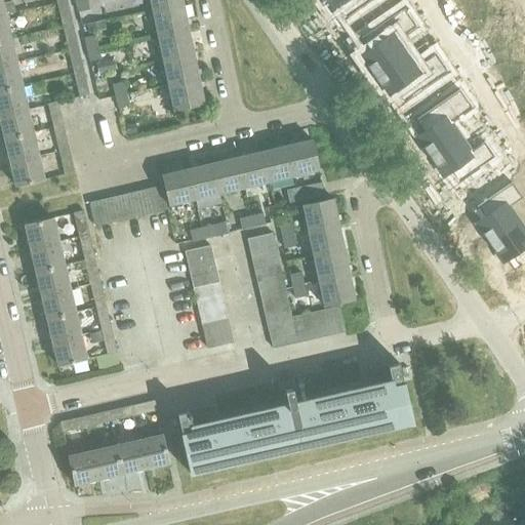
[(17,13),(14,0),(2,3),(1,0),(0,0),(0,16),(5,16),(17,13)]
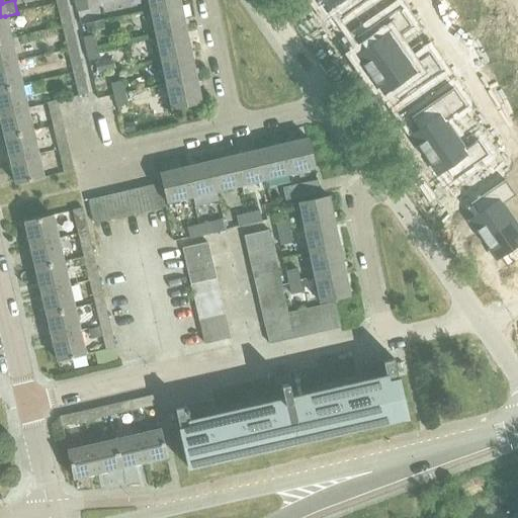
[(84,0),(79,0),(74,1),(77,13),(87,11),(84,0)]
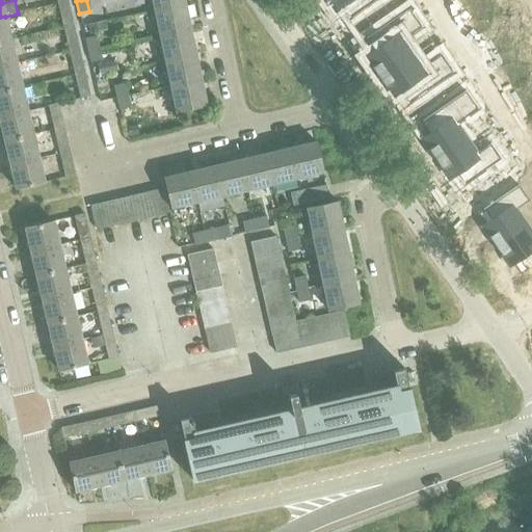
[(152,0),(155,10),(186,4),(185,0),(152,0)]
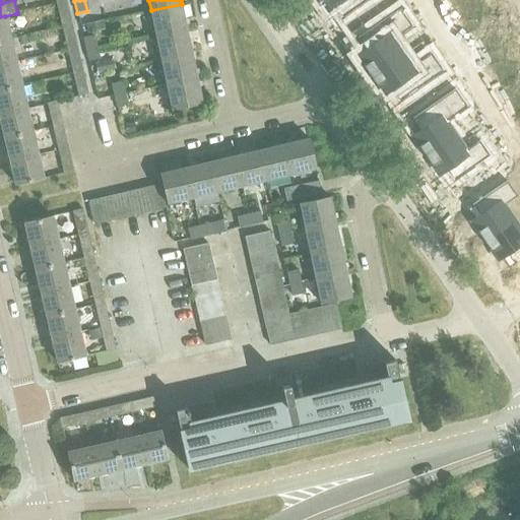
[(318,0),(326,11),(335,6),(343,17),(368,0),(318,0)]
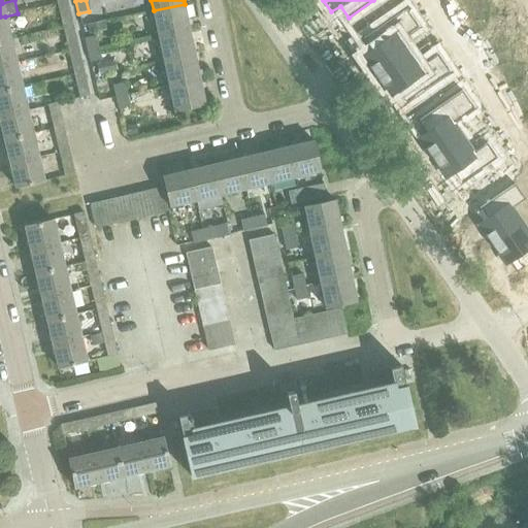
[(58,4),(64,27),(74,25),(69,2),(58,4)]
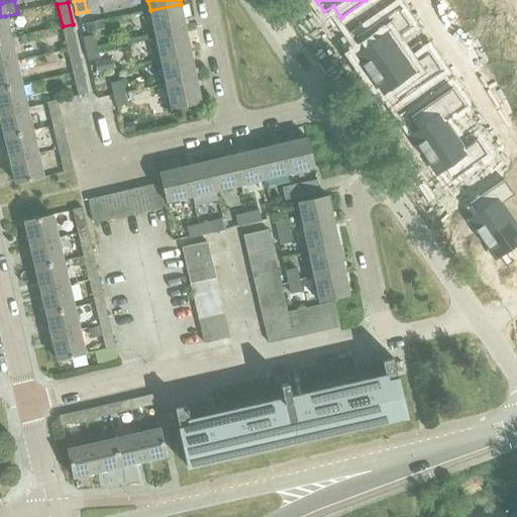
[(150,10),(156,35),(186,28),(181,4),(150,10)]
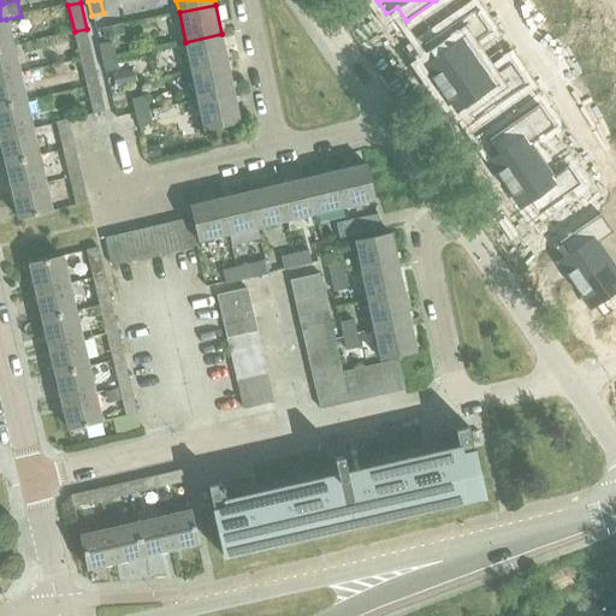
[(433,59),(422,67),(439,90),(479,63),(468,46),(489,31),(474,11),(424,46),(433,59)]
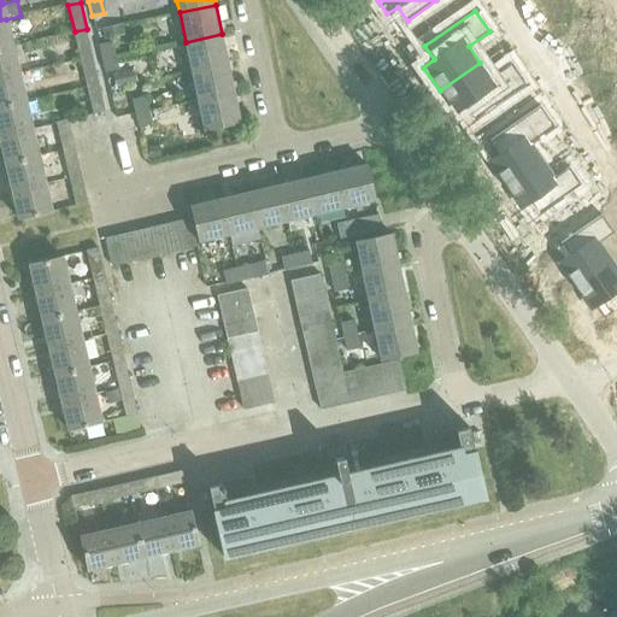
[(0,48),(12,46),(6,19),(0,19),(0,48)]
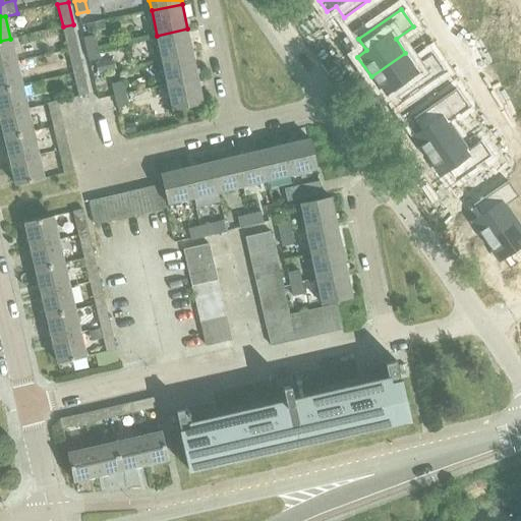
[(104,22),(87,26),(89,36),(106,32),(104,22)]
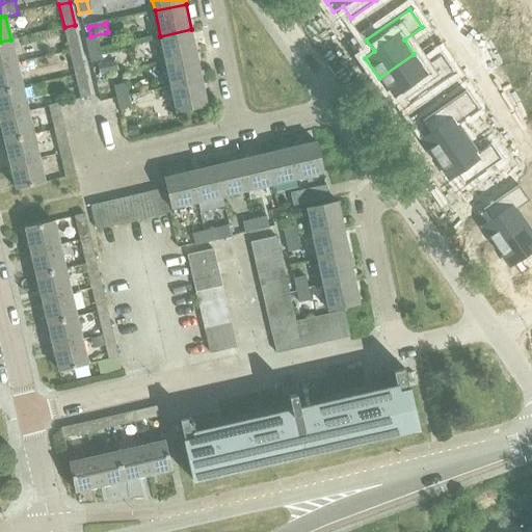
[(64,27),(70,51),(80,49),(75,25),(64,27)]
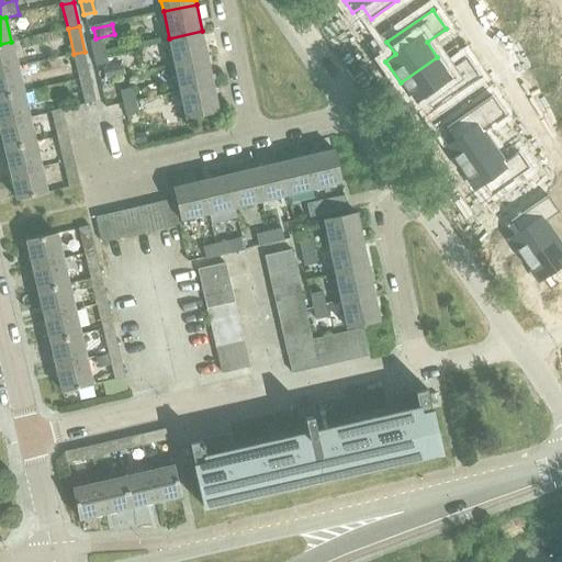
[(169,38),(175,65),(208,58),(202,31),(169,38)]
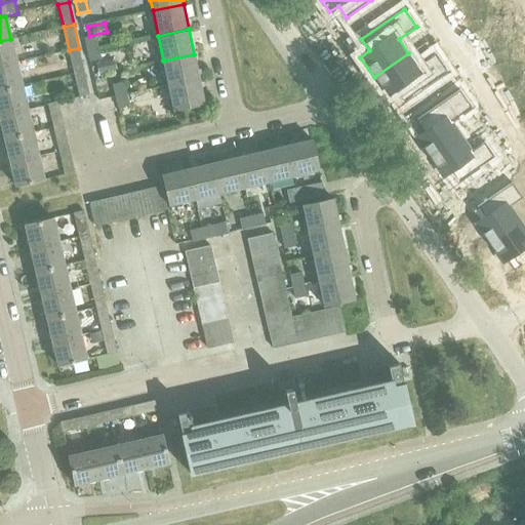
[(84,39),(87,50),(98,48),(95,36),(84,39)]
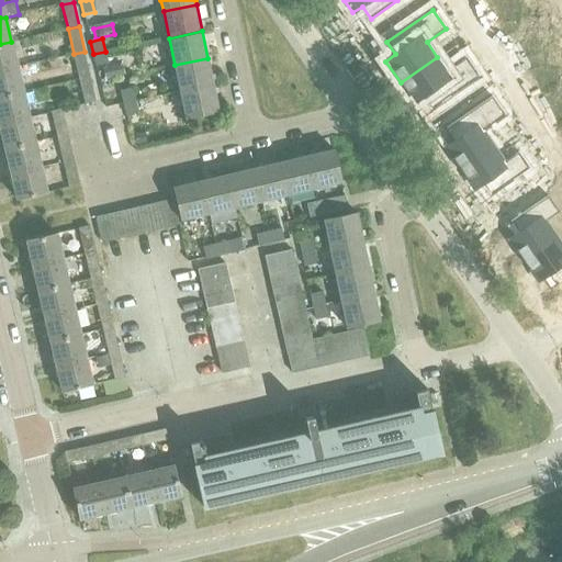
[(0,44),(0,70),(18,67),(11,42),(0,44)]
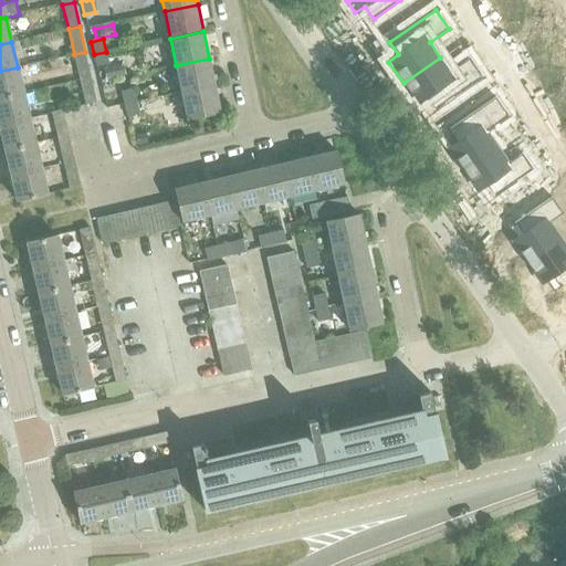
[(74,54),(80,79),(91,76),(85,52),(74,54)]
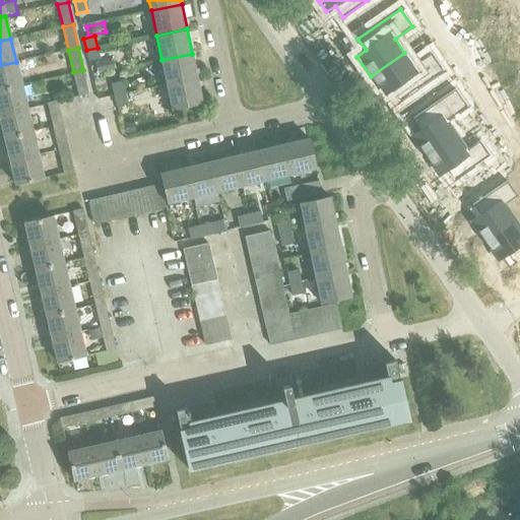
[(98,48),(86,50),(89,62),(100,59),(98,48)]
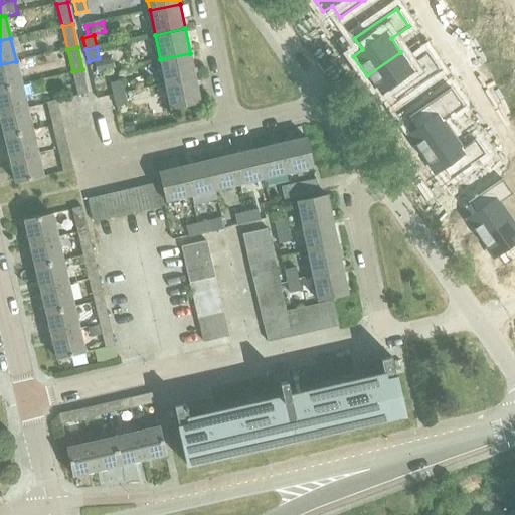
[(400,52),(367,75),(380,95),(389,89),(396,100),(439,70),(426,53),(409,65),(400,52)]
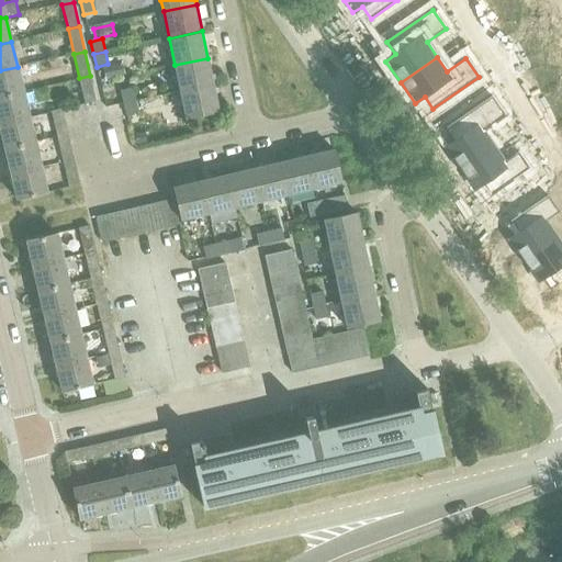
[(175,65),(180,91),(213,85),(208,58),(175,65)]
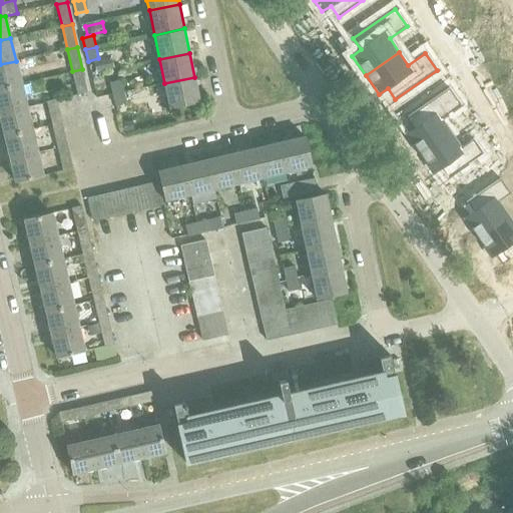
[(94,61),(96,71),(114,67),(112,57),(94,61)]
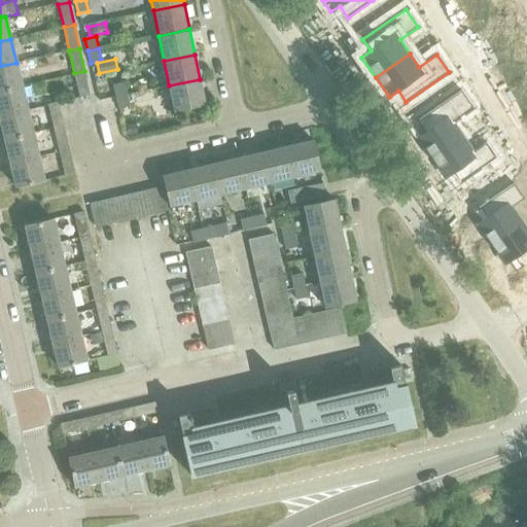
[(0,66),(0,91),(22,85),(16,63),(0,66)]
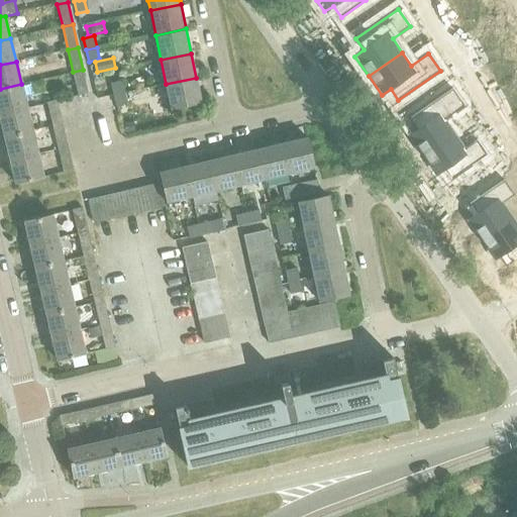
[(83,70),(73,72),(79,95),(89,93),(86,82),(83,70)]
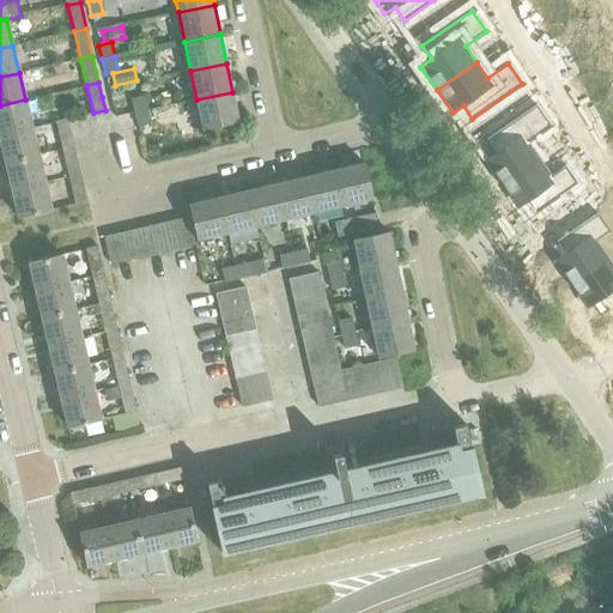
[(50,89),(30,91),(31,109),(53,108),(50,89)]
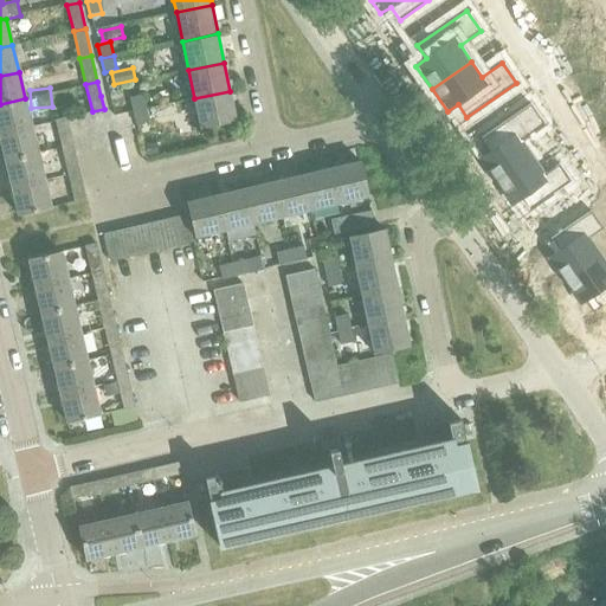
[(230,91),(194,98),(201,129),(236,121),(230,91)]
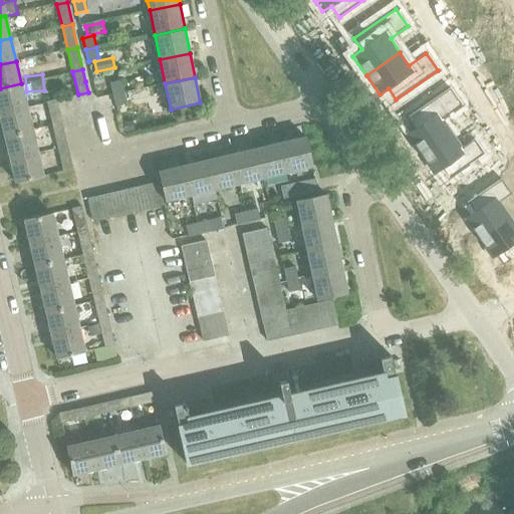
[(110,83),(113,95),(123,92),(120,81),(110,83)]
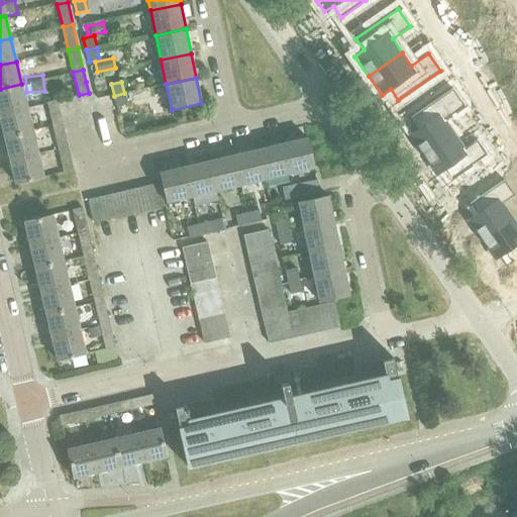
[(0,89),(0,114),(27,108),(21,84),(0,89)]
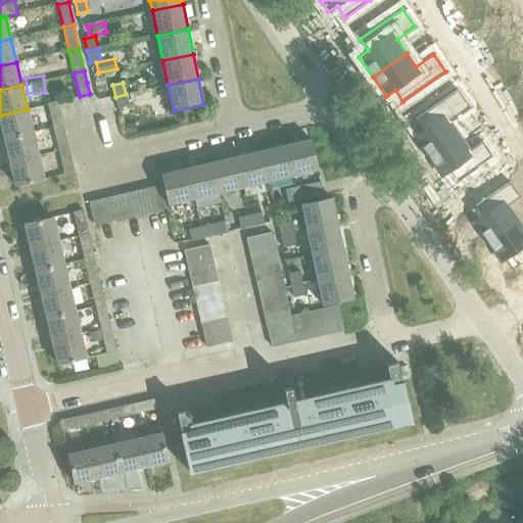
[(424,132),(415,138),(428,156),(459,136),(449,123),(470,107),(458,90),(416,120),(424,132)]
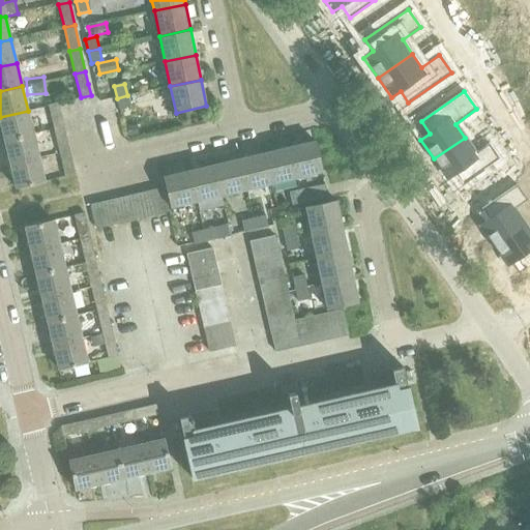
[(127,95),(117,98),(120,110),(130,108),(127,95)]
